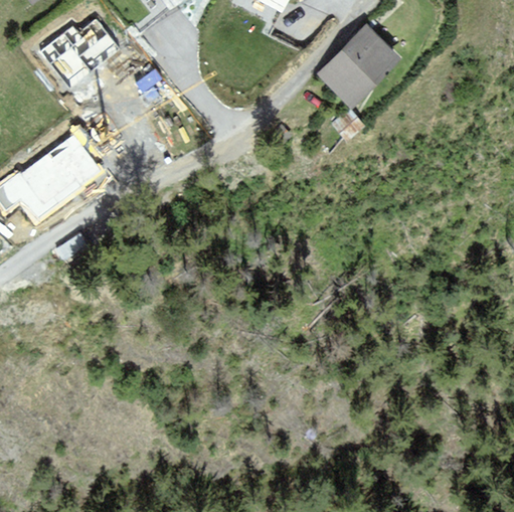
[(263,0),(282,10),(287,0),(263,0)]
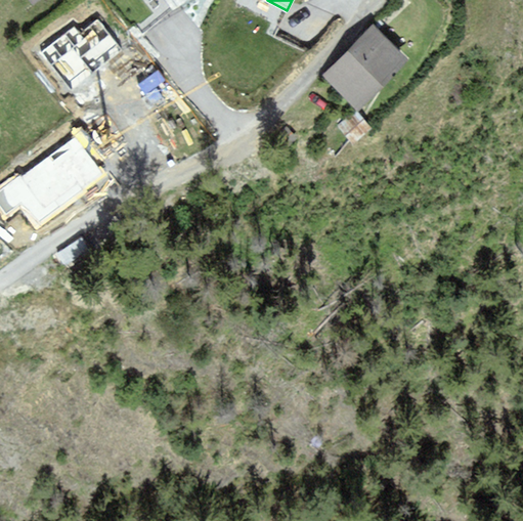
[(70,82),(117,46),(96,19),(78,34),(72,27),(44,48),(70,82)]
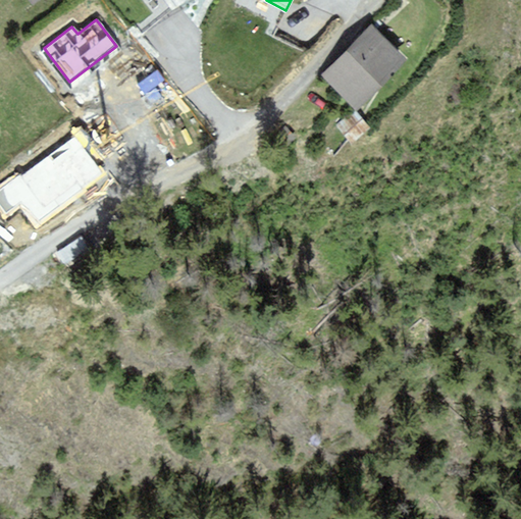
[(372,24),(324,72),(356,104),(404,56),(372,24)]
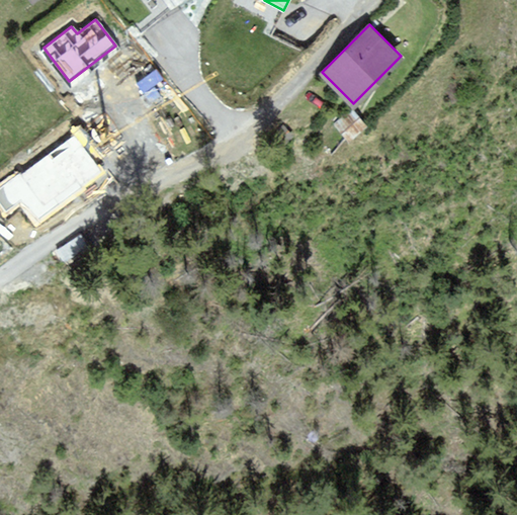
[(99,170),(74,135),(0,186),(0,200),(5,208),(23,195),(37,215),(99,170)]
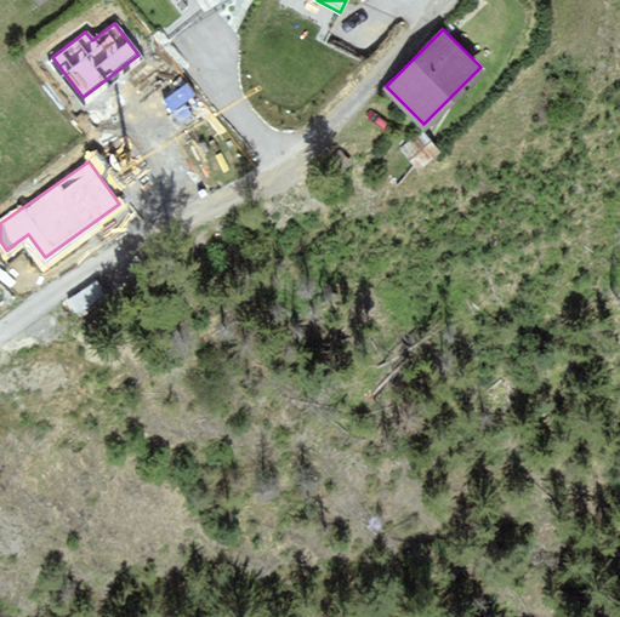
[(96,273),(67,290),(83,315),(111,298),(96,273)]
